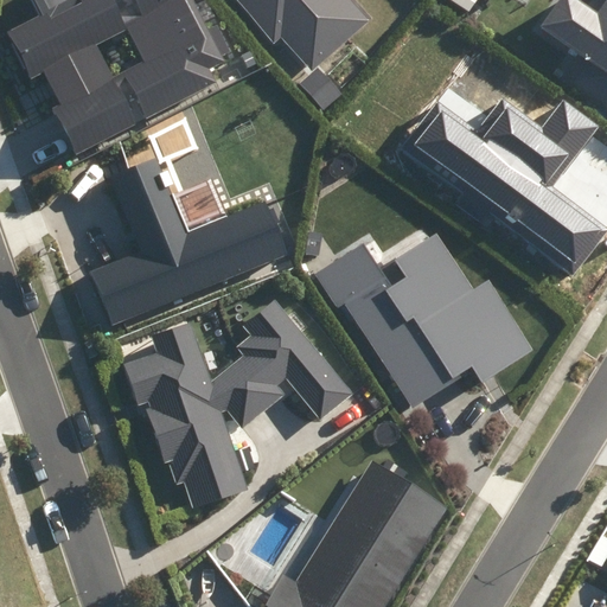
[(44,74),(59,104),(52,109),(76,155),(218,82),(211,69),(225,62),(222,55),(229,51),(216,26),(208,30),(191,0),(138,0),(145,13),(123,25),(110,0),(26,0),(33,14),(4,30),(31,81),(44,74)]
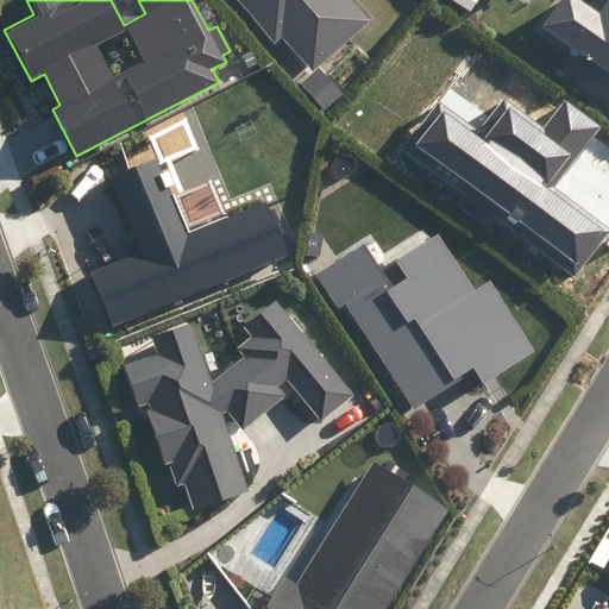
[(239,0),(276,39),(282,33),(313,68),(366,20),(347,0),(239,0)]
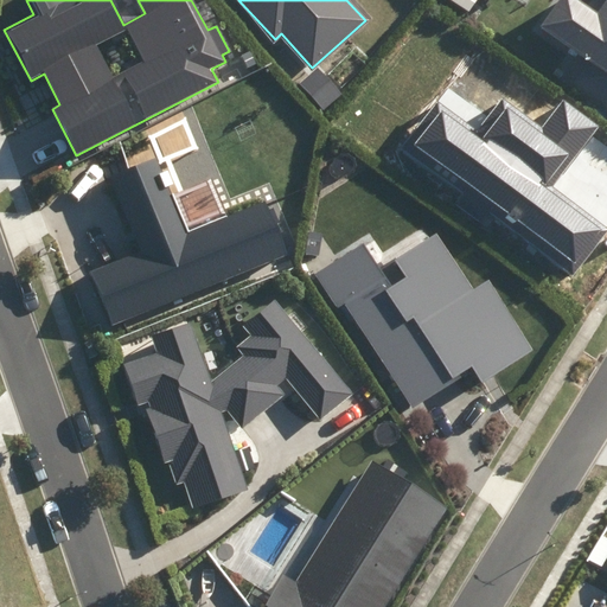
[(567,81),(606,109),(606,0),(592,0),(588,6),(583,6),(574,0),(558,0),(538,29),(582,58),(567,81)]
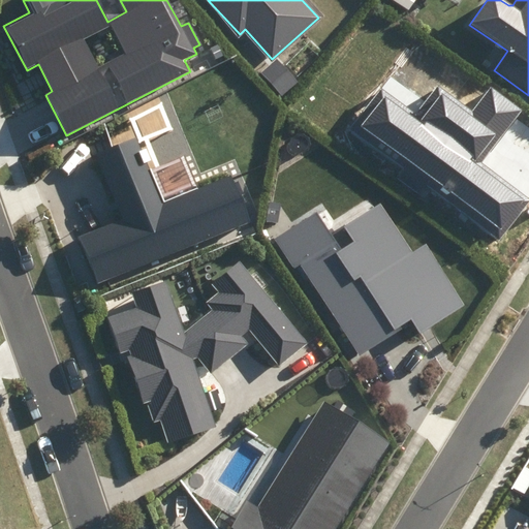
[(348,129),(498,242),(528,201),(528,199),(480,163),(520,111),(491,88),(472,113),(437,86),(416,113),(381,86),(348,129)]
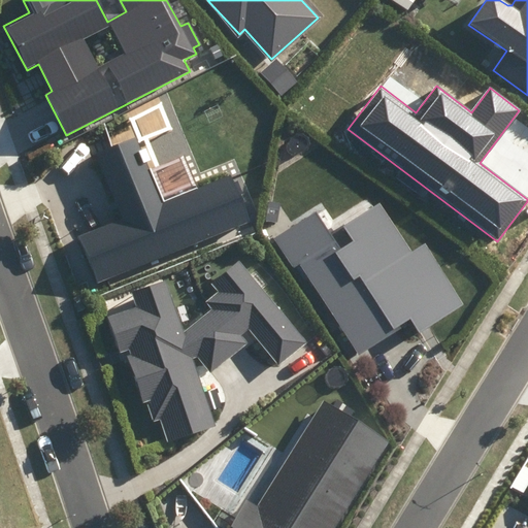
[(97,284),(250,222),(231,175),(162,203),(135,139),(96,156),(121,218),(77,235),(97,284)]
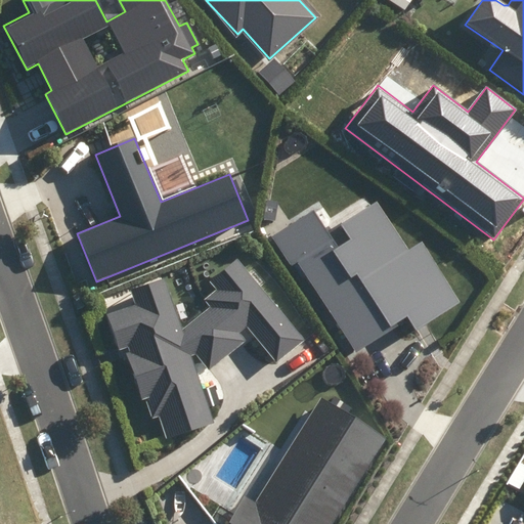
[(409,250),(377,201),(332,229),(330,226),(324,229),(312,211),(271,236),(292,267),(298,263),(356,353),(408,320),(416,332),(462,302),(423,242),(409,250)]
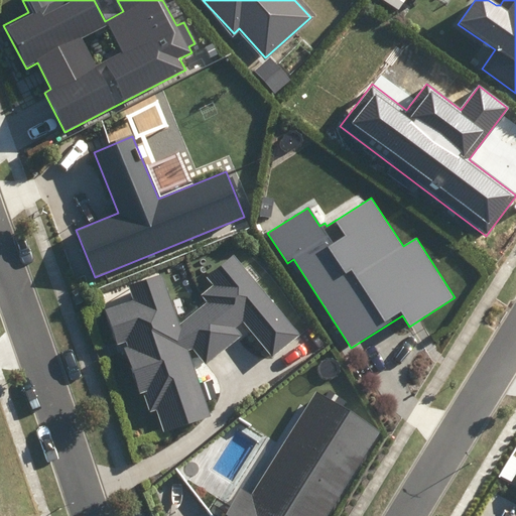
[(164,432),(211,416),(189,351),(194,350),(206,365),(243,335),(237,328),(244,321),(272,356),(298,335),(234,255),(207,277),(213,285),(200,295),(207,302),(180,324),(162,272),(127,284),(132,299),(103,309),(116,347),(125,344),(126,345),(123,346),(139,395),(144,393),(150,413),(157,411),(164,432)]
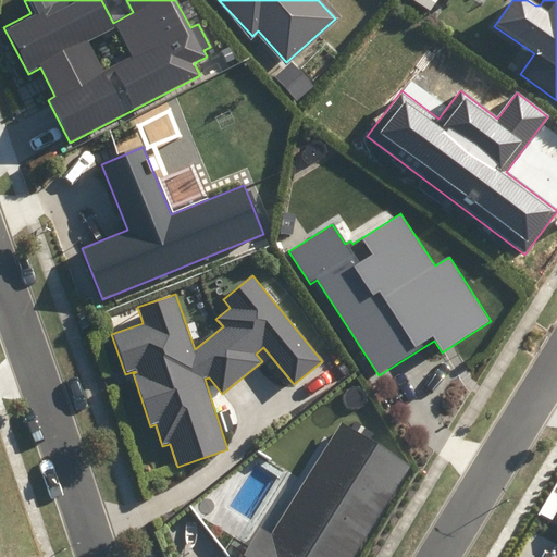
[(354,556),(410,466),(342,423),(272,534),(260,527),(240,556),(354,556)]
